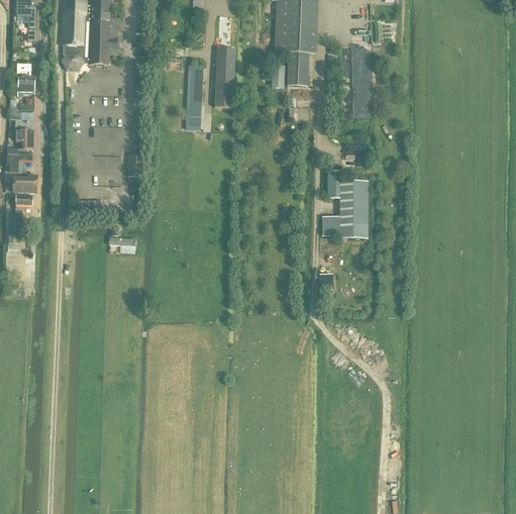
[(26,29),(26,40),(34,40),(34,29),(33,29),(33,27),(34,27),(35,4),(30,4),(30,0),(15,0),(15,15),(27,15),(26,27),(27,27),(27,29),(26,29)]
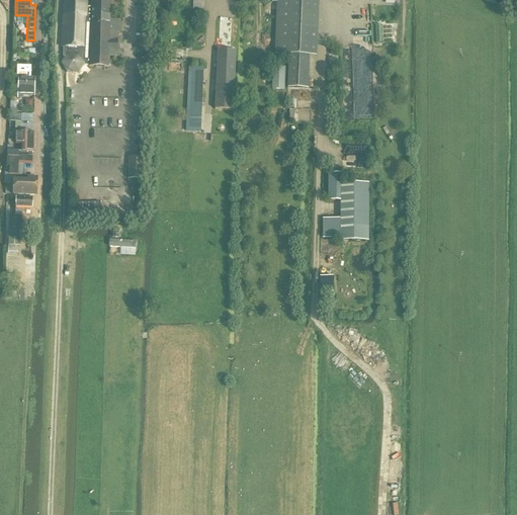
[(64,54),(60,60),(65,70),(77,70),(83,61),(84,63),(88,63),(90,12),(85,12),(86,5),(86,1),(63,0),(61,45),(63,45),(62,54),(64,54)]
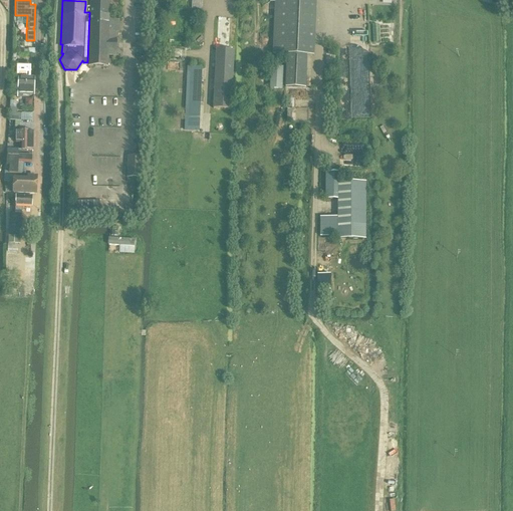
[(85,5),(84,12),(89,12),(87,62),(106,63),(107,52),(114,53),(114,47),(113,47),(114,37),(115,37),(115,29),(117,29),(117,17),(108,17),(108,0),(89,0),(89,5),(85,5)]
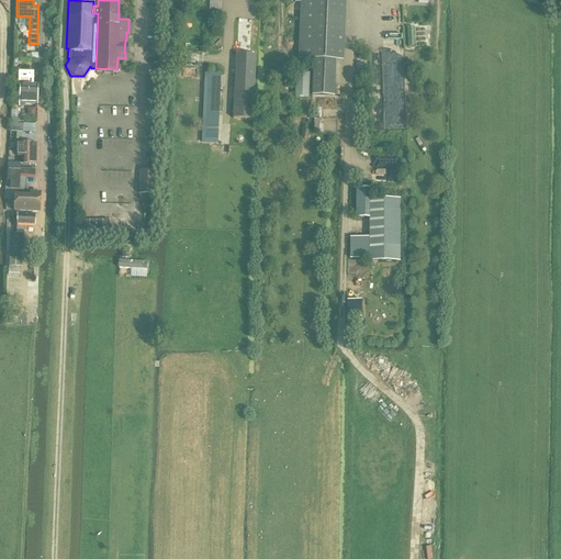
[(294,0),(299,0),(296,56),(312,56),(311,92),(333,93),(336,0),(294,0)]
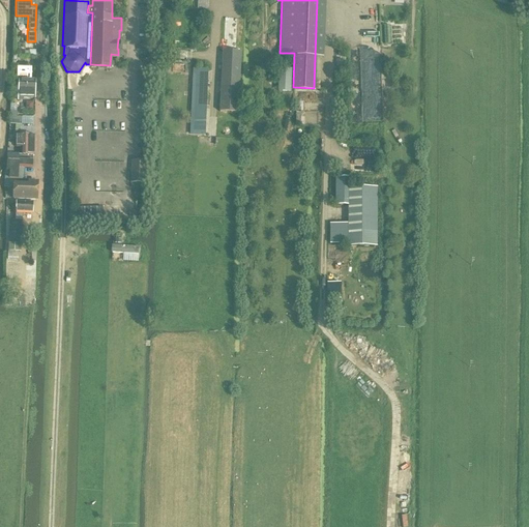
[(222,48),(218,109),(236,110),(239,49),(222,48)]
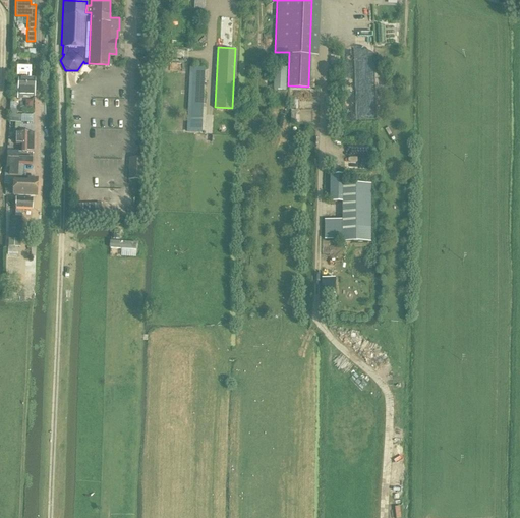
[(371,58),(353,58),(355,116),(373,115),(371,58)]
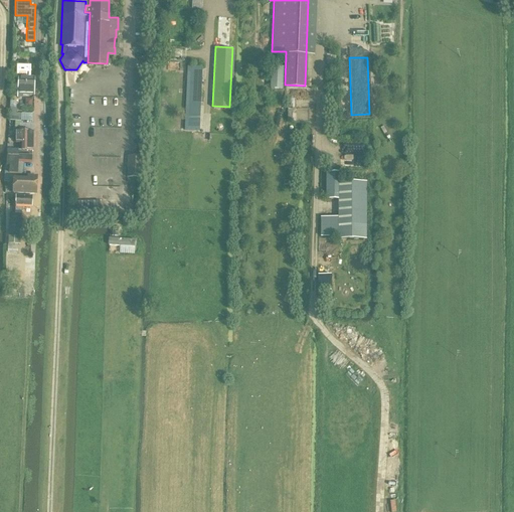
[(196,129),(197,110),(199,65),(189,64),(187,110),(186,129),(196,129)]
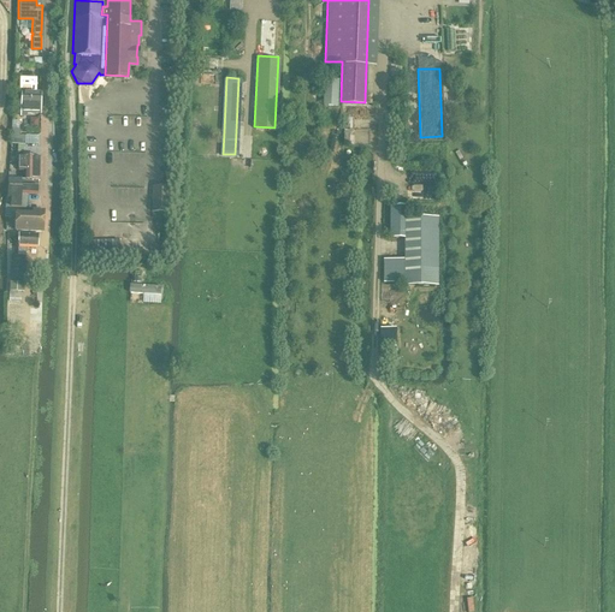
[(15,100),(15,112),(19,112),(19,113),(25,113),(25,110),(40,111),(41,89),(30,89),(30,83),(21,83),(19,100),(15,100)]
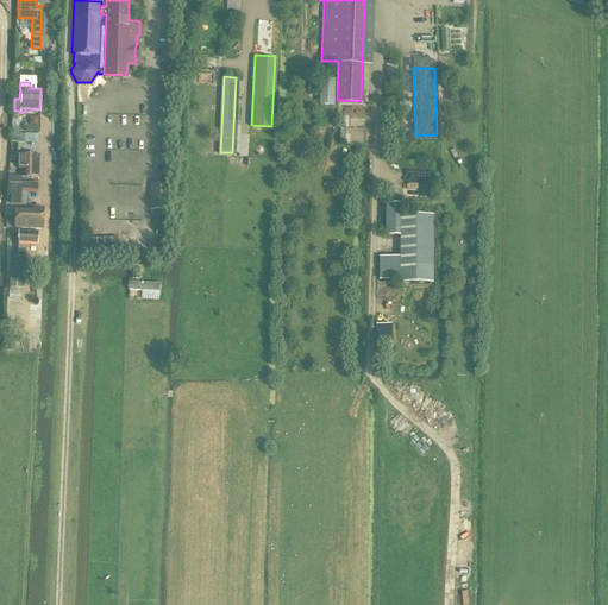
[(11,137),(10,139),(11,139),(24,140),(24,132),(18,132),(18,126),(11,125),(11,137)]
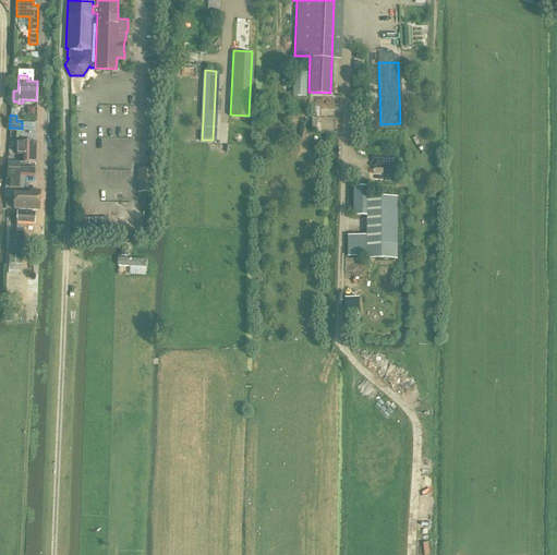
[(7,166),(7,168),(33,168),(33,159),(35,159),(35,139),(15,137),(9,137),(7,137),(7,144),(8,144),(16,144),(16,152),(22,152),(21,160),(15,160),(7,159),(7,166)]
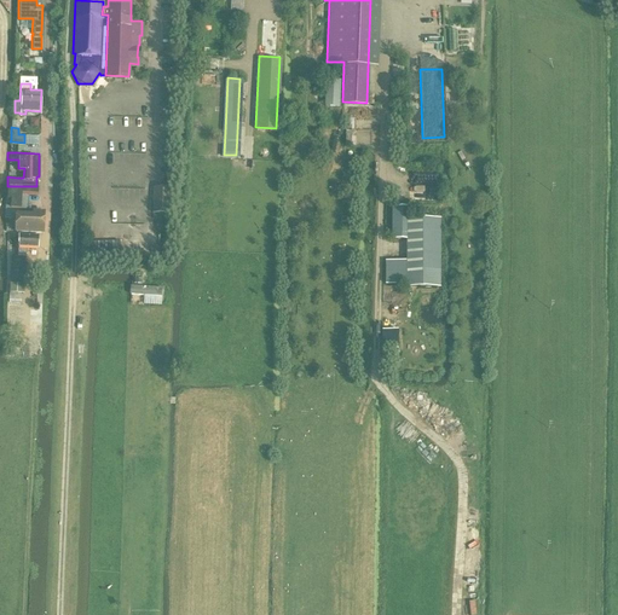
[(169,213),(171,186),(152,185),(151,212),(169,213)]
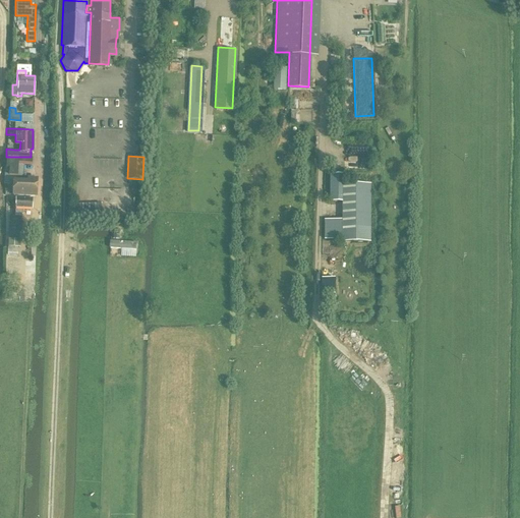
[(6,157),(6,166),(9,166),(9,174),(17,174),(17,162),(31,162),(31,157),(6,157)]
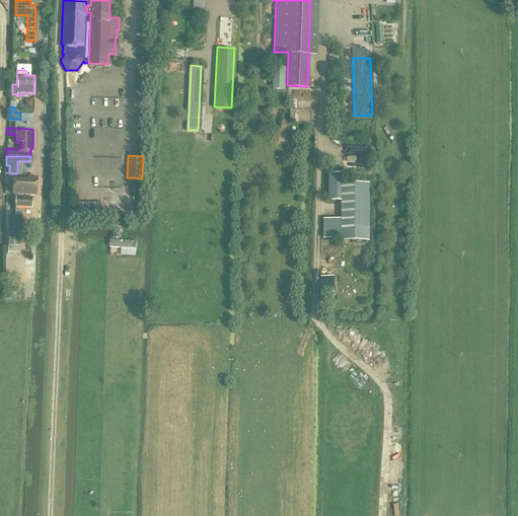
[(34,193),(35,175),(29,175),(28,178),(14,178),(13,191),(34,193)]
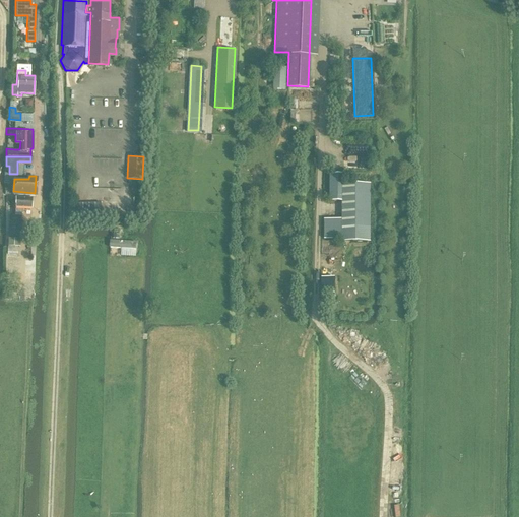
[(366,182),(341,181),(341,239),(366,239),(366,182)]
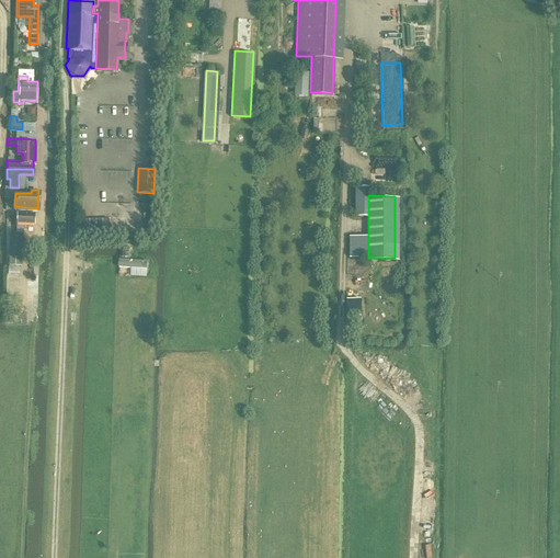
[(33,223),(34,212),(16,211),(15,229),(10,229),(8,254),(22,255),(23,221),(33,223)]
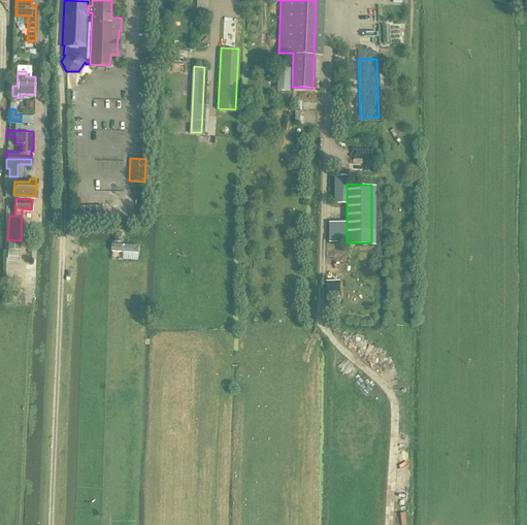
[(20,249),(20,240),(7,240),(7,248),(20,249)]
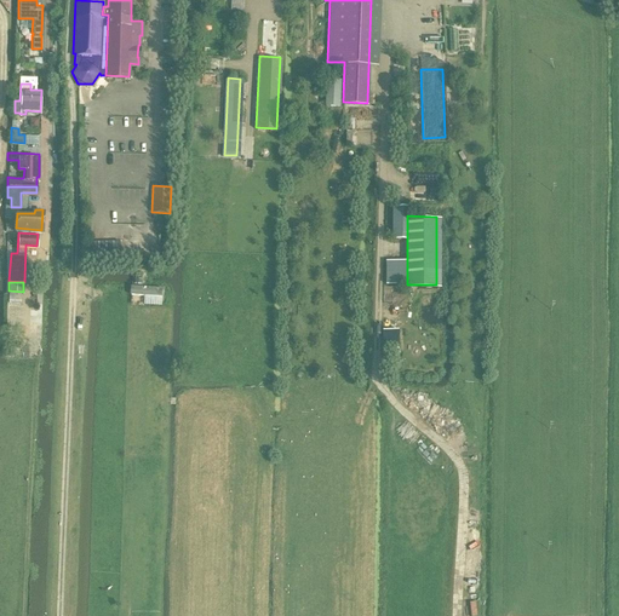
[(399,353),(389,355),(390,366),(400,364),(399,353)]
